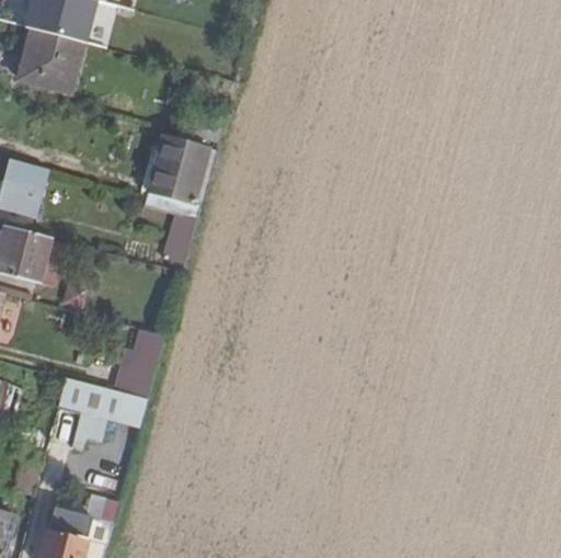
[(116,3),(102,0),(26,0),(22,24),(107,42),(116,3)]
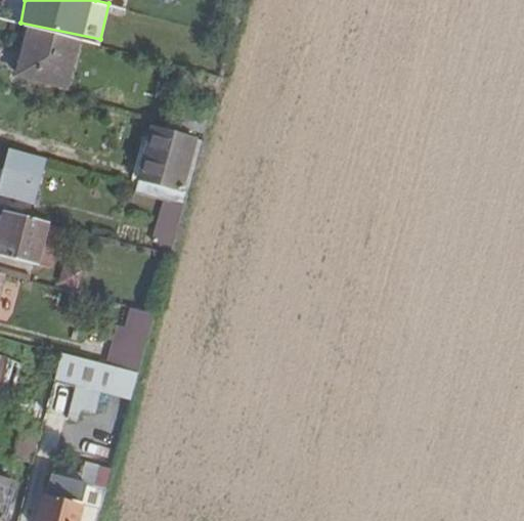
[(67,89),(80,42),(32,29),(19,77),(67,89)]
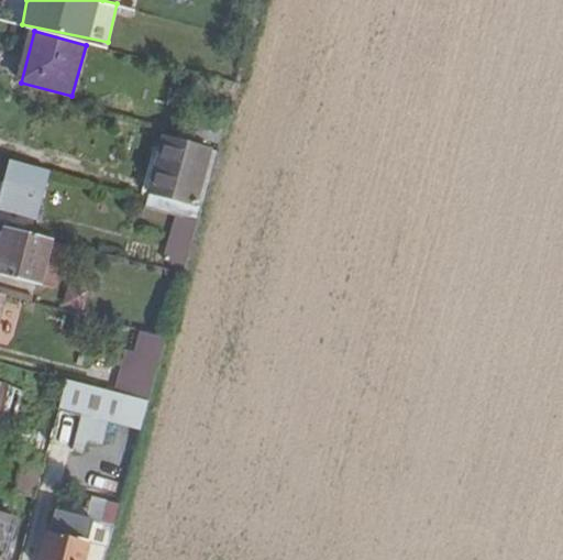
[(194,205),(208,152),(163,139),(148,191),(194,205)]
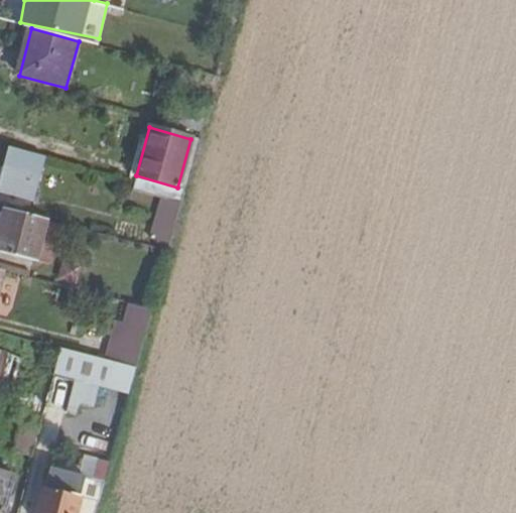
[(43,157),(10,148),(0,185),(0,190),(32,200),(43,157)]
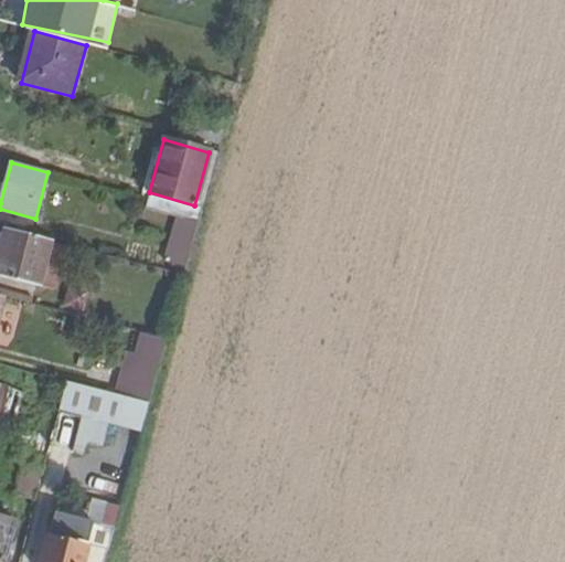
[(196,223),(176,218),(164,260),(185,266),(196,223)]
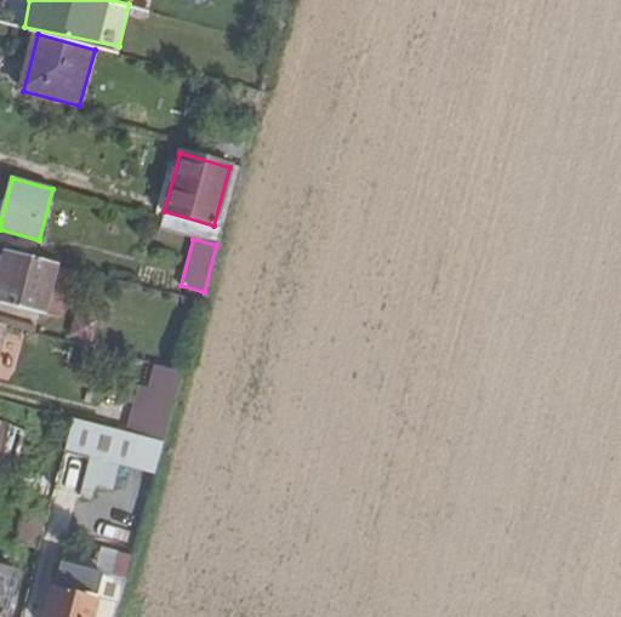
[(6,251),(0,272),(0,291),(0,292),(0,303),(38,313),(50,263),(6,251)]
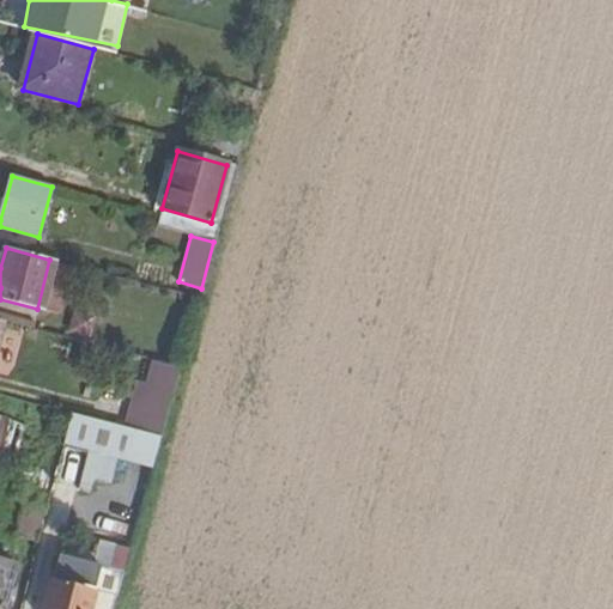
[(87,332),(91,314),(71,310),(67,329),(87,332)]
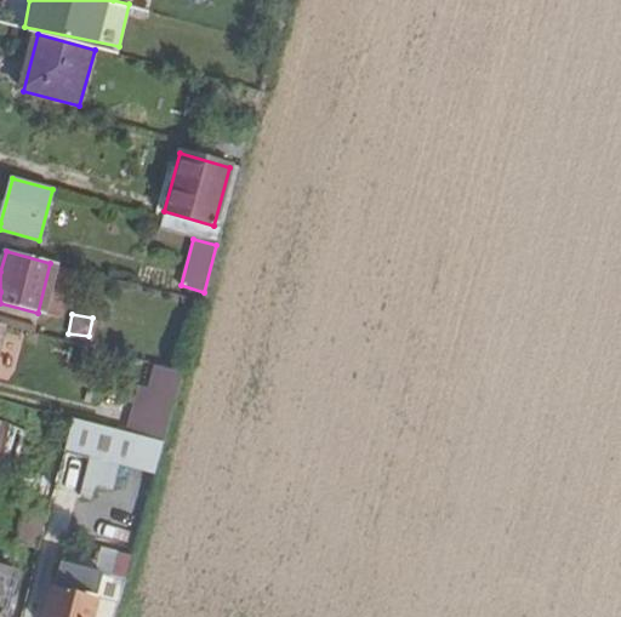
[(119,462),(154,470),(163,440),(73,418),(64,447),(119,462)]
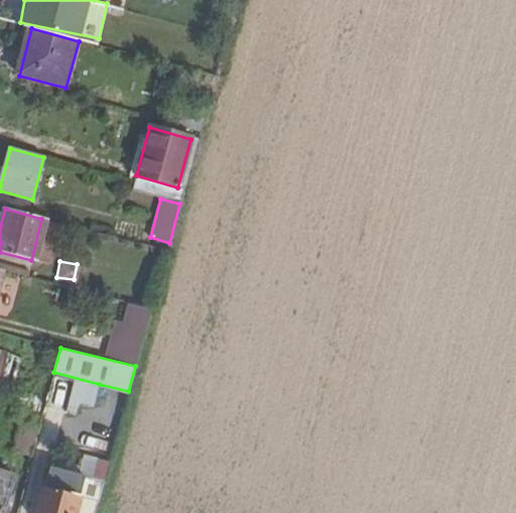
[(99,384),(75,378),(66,411),(76,414),(79,402),(94,406),(99,384)]
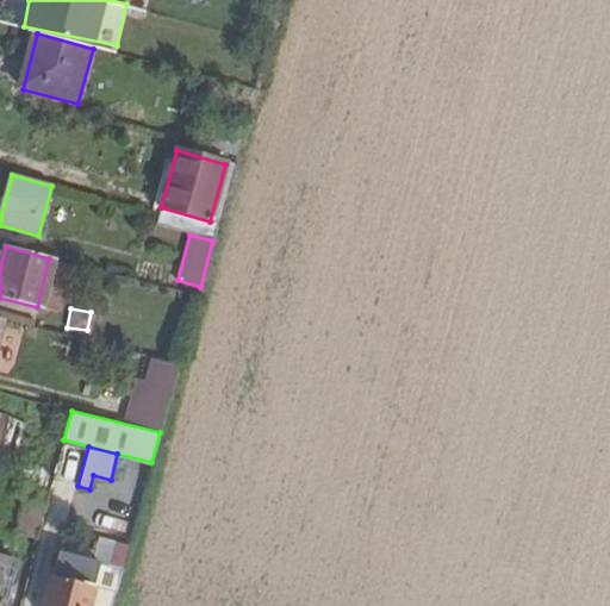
[(17,530),(38,537),(48,503),(26,497),(17,530)]
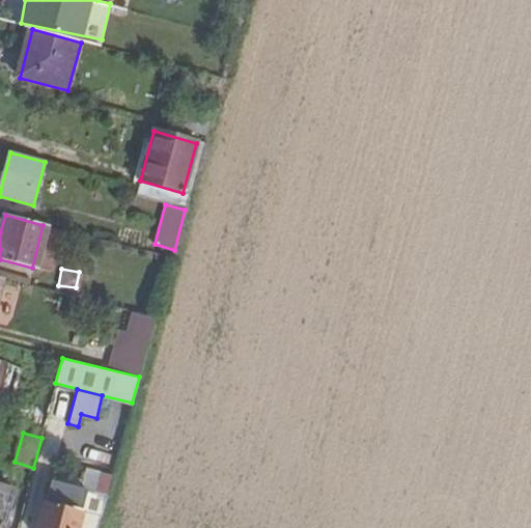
[(88,488),(107,493),(112,473),(88,466),(82,487),(88,488)]
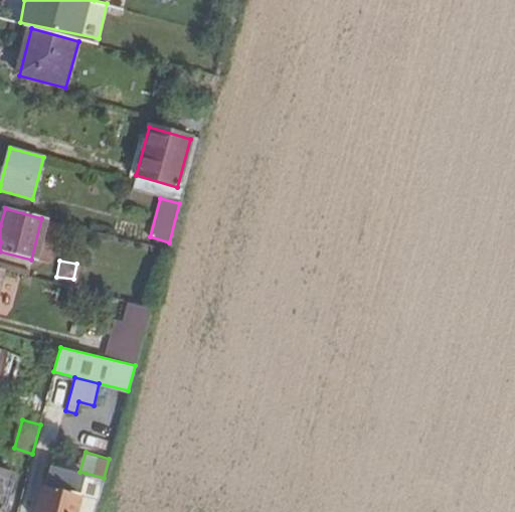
[(94,511),(104,478),(86,473),(79,472),(50,464),(36,511),(94,511)]
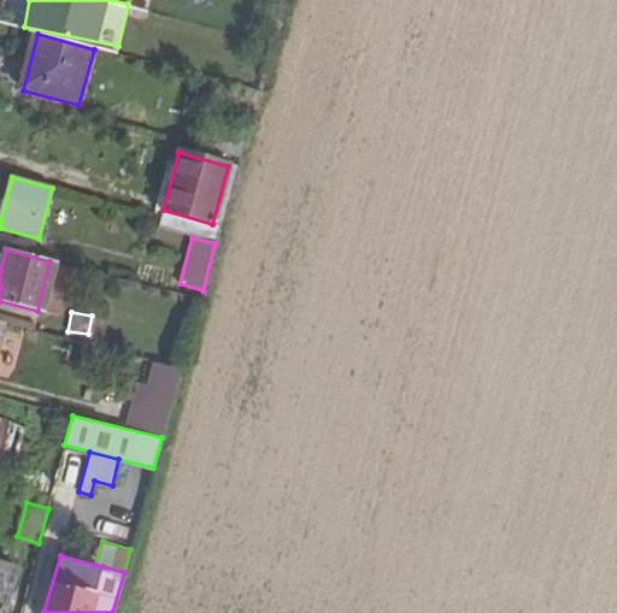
[(16,564),(0,560),(0,605),(4,607),(16,564)]
